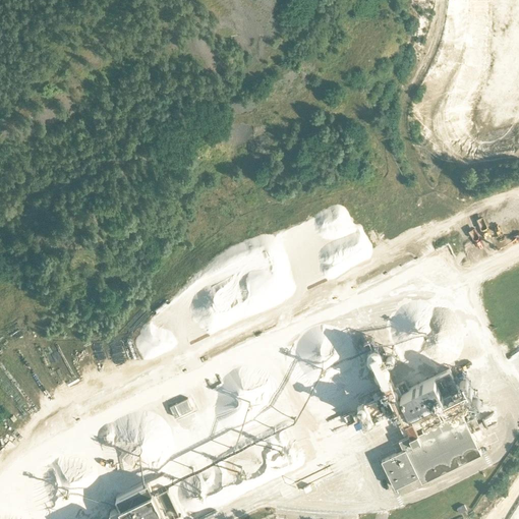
[(393,388),(386,391),(399,418),(457,390),(448,370),(397,396),(393,388)]
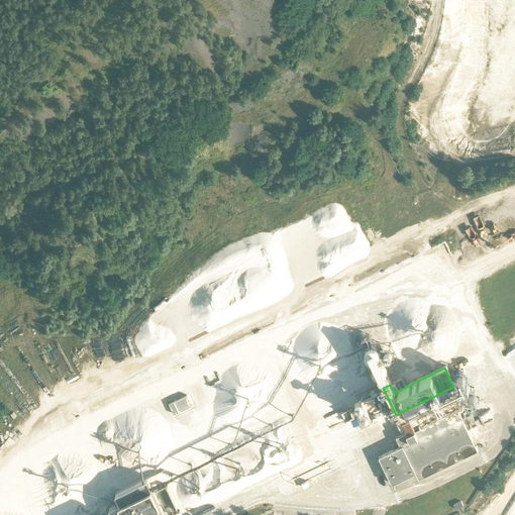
[(186,397),(168,405),(172,415),(190,406),(186,397)]
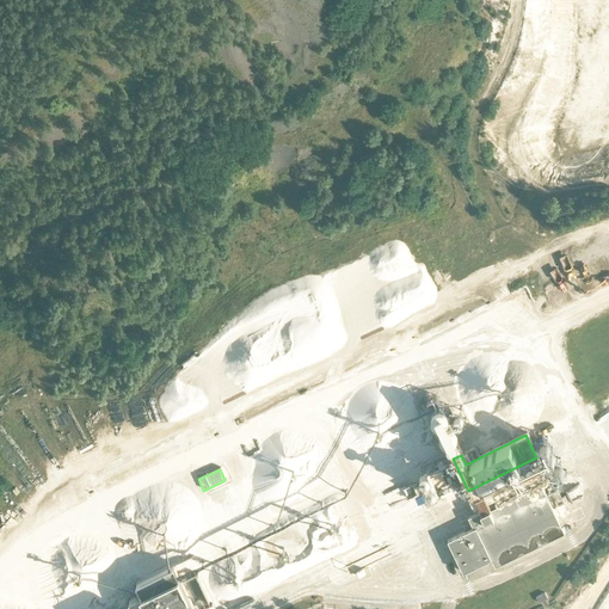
[(563,535),(539,486),(491,510),(481,515),(479,516),(478,514),(467,520),(472,530),(447,542),(461,574),(490,561),(493,568),(563,535)]
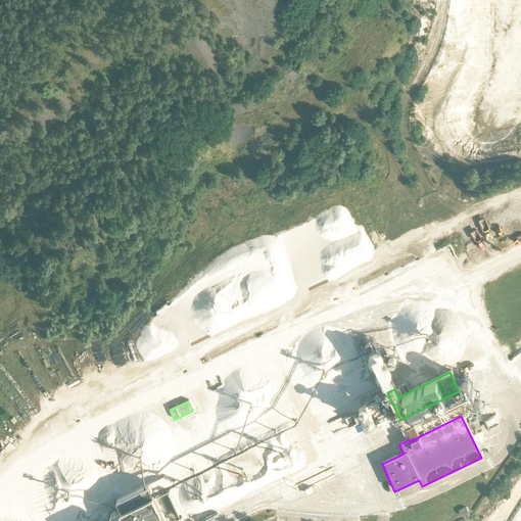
[(412,440),(420,436),(414,425),(407,429),(412,440)]
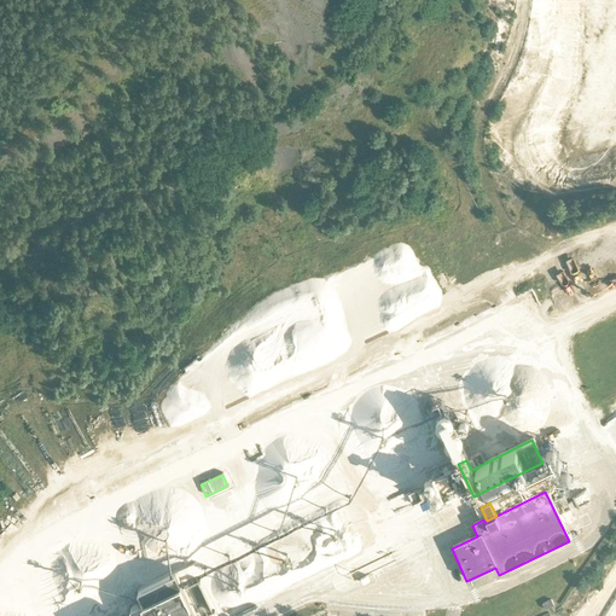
[(181,571),(196,564),(190,551),(175,558),(181,571)]
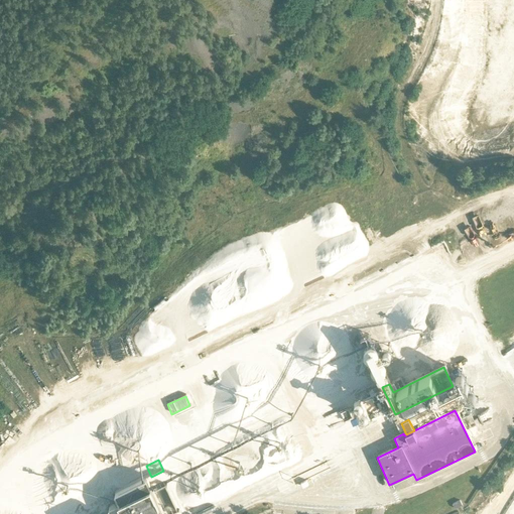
[(161,513),(145,480),(115,494),(113,495),(118,504),(108,509),(110,513),(161,513)]
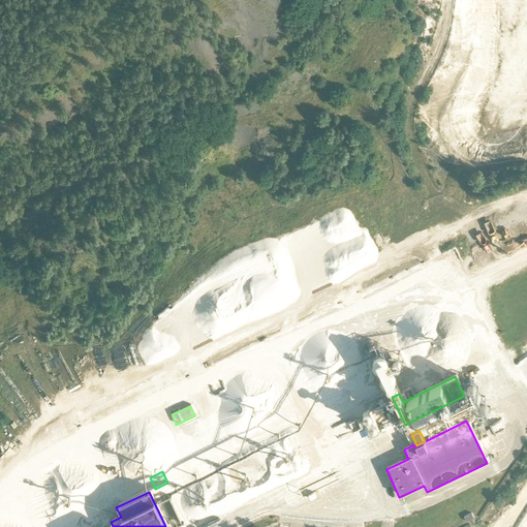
[(464,524),(472,520),(470,515),(462,519),(464,524)]
